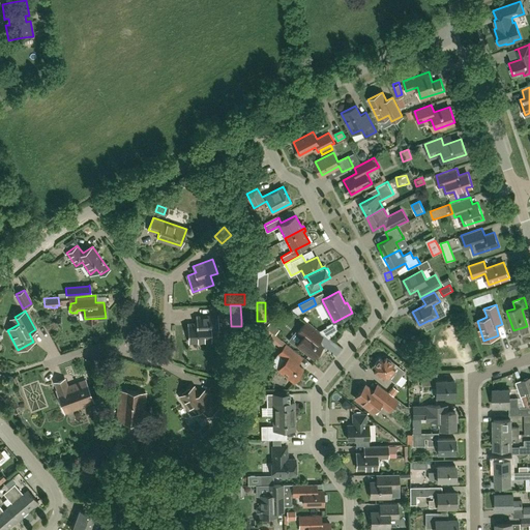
[(291,321),(294,314),(287,311),(284,318),(291,321)]
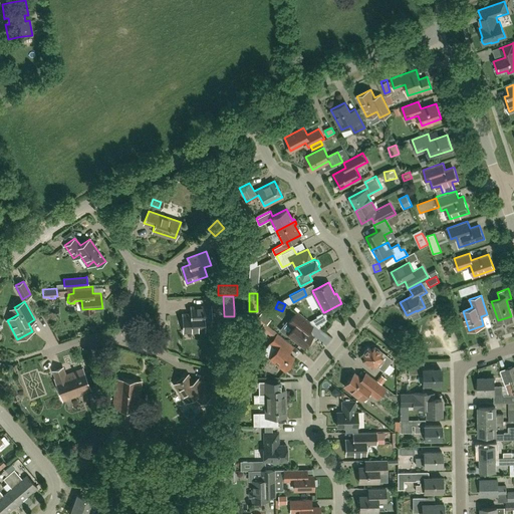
[(204,330),(204,320),(211,320),(210,305),(191,306),(191,313),(183,313),(183,331),(204,330)]
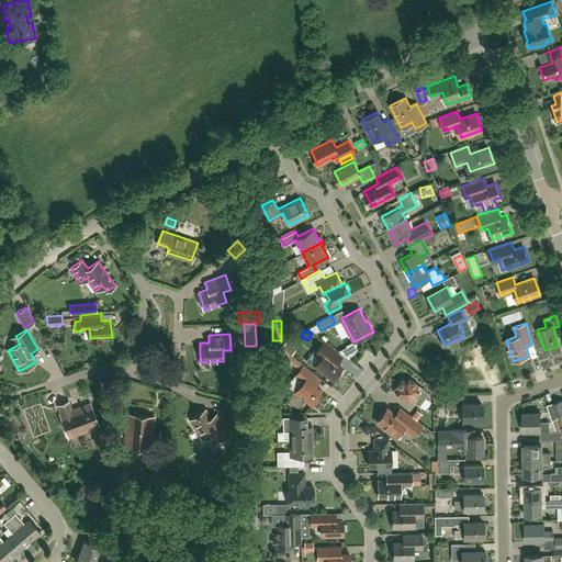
[(289,352),(293,347),(287,341),(282,347),(289,352)]
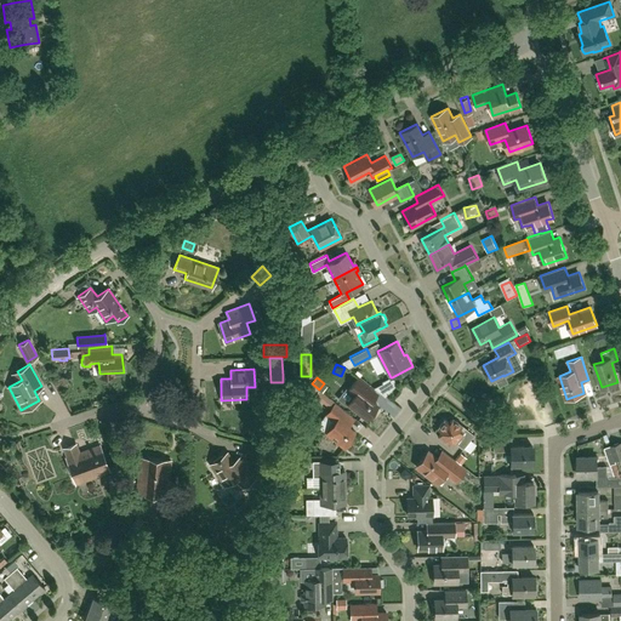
[(381,382),(382,383),(374,388),(385,397),(396,385),(392,377),(391,377),(381,382)]
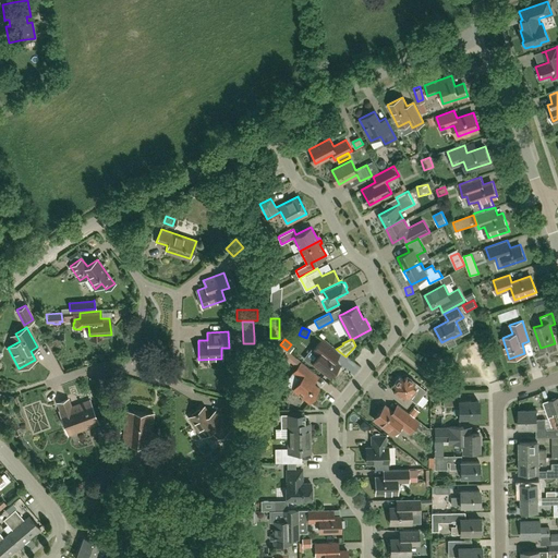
[(339,364),(336,361),(340,355),(322,340),(313,351),(318,355),(313,362),(330,376),(339,364)]
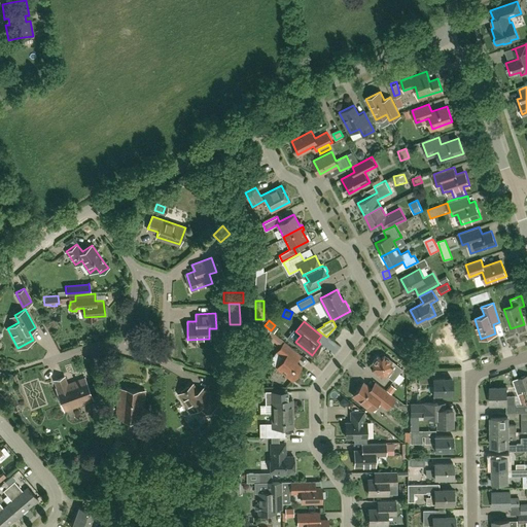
[(280,345),(284,339),(272,330),(268,337),(280,345)]
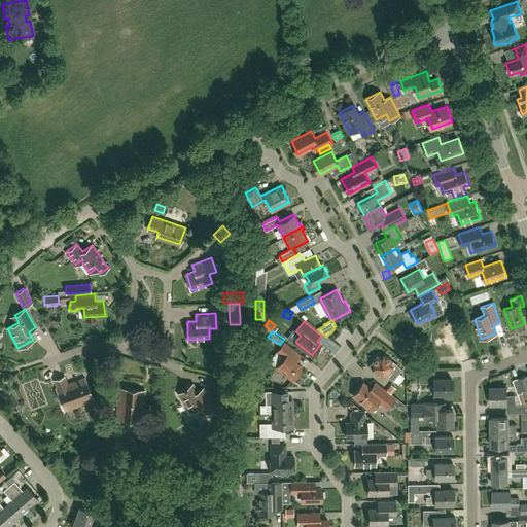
[(296,370),(301,364),(289,355),(294,350),(284,342),(276,352),(284,358),(277,366),(292,379),(299,371),(296,370)]
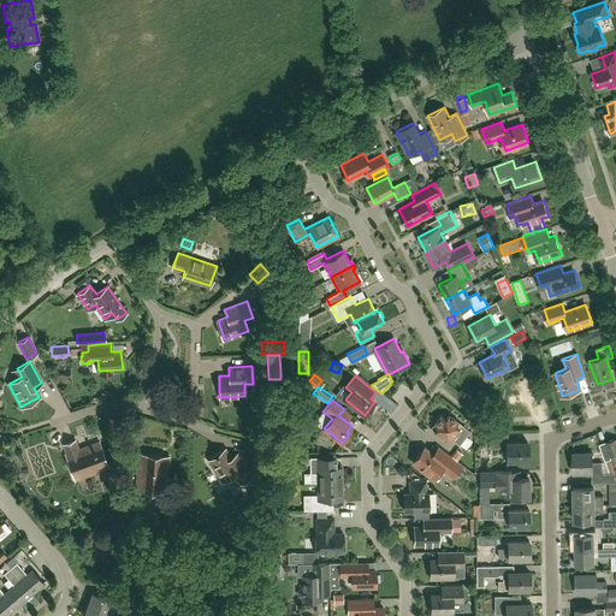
[(460,445),(471,431),(449,414),(445,419),(442,415),(433,425),(438,428),(434,433),(444,440),(448,436),(460,445)]
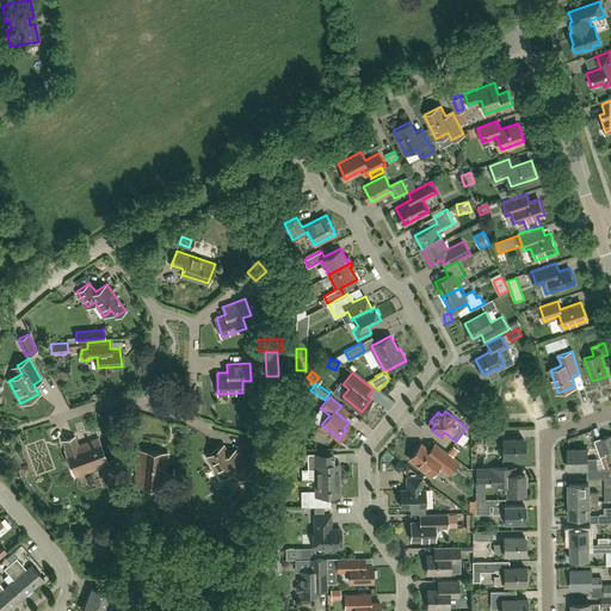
[(503,457),(524,456),(523,438),(503,438),(503,431),(485,431),(485,444),(503,444),(503,457)]
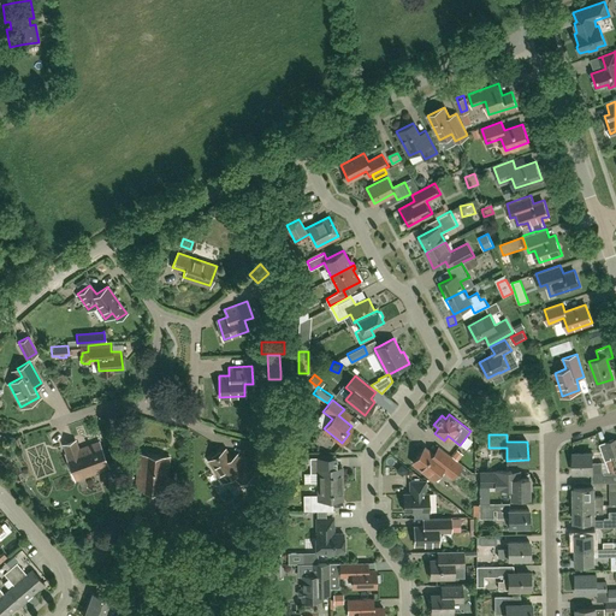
[(604,457),(610,456),(615,452),(615,437),(599,443),(604,457)]
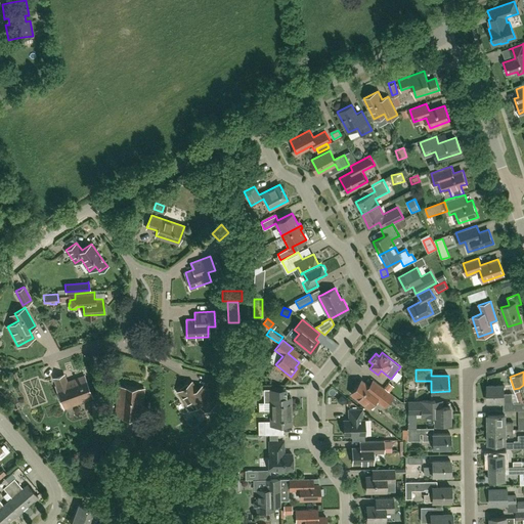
[(63,407),(92,397),(84,376),(67,382),(63,374),(54,377),(57,385),(55,386),(63,407)]
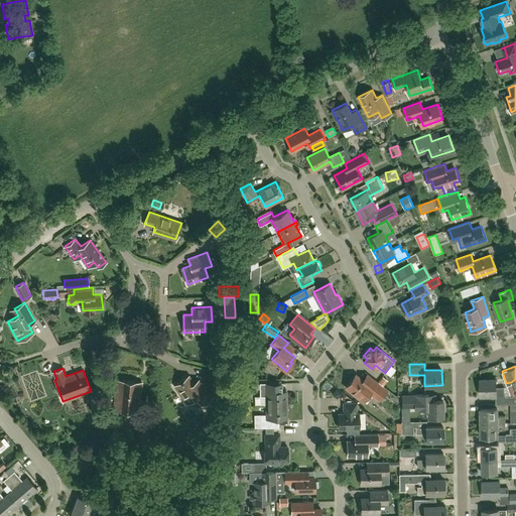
[(367,374),(362,380),(355,375),(346,387),(363,401),(370,393),(379,400),(387,390),(367,374)]
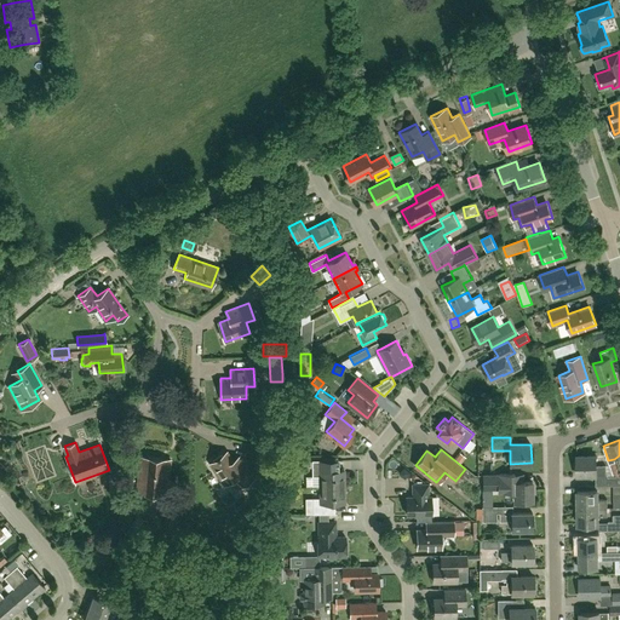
[(254,476),(244,461),(240,455),(233,460),(227,451),(211,461),(225,483),(236,476),(242,484),(254,476)]
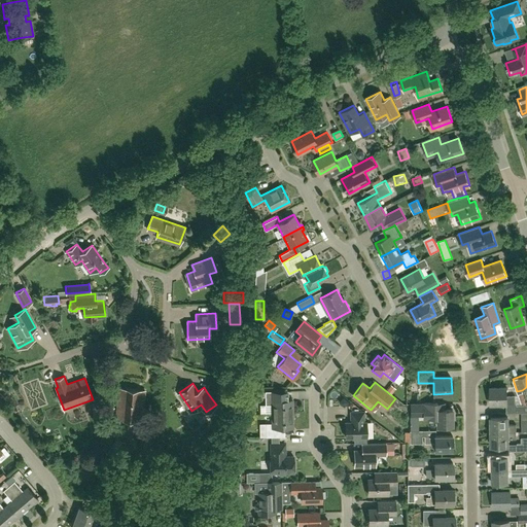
[(519,394),(515,394),(506,395),(506,387),(490,388),(491,405),(506,403),(506,402),(515,402),(522,402),(519,394)]
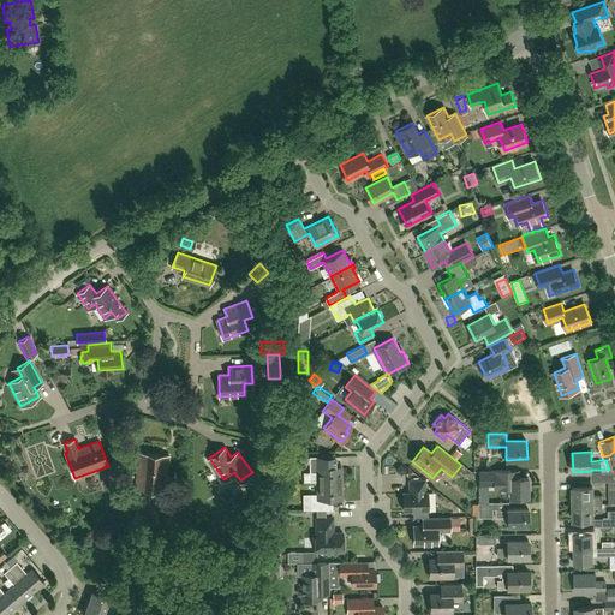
[(166,491),(168,455),(139,453),(137,489),(166,491)]
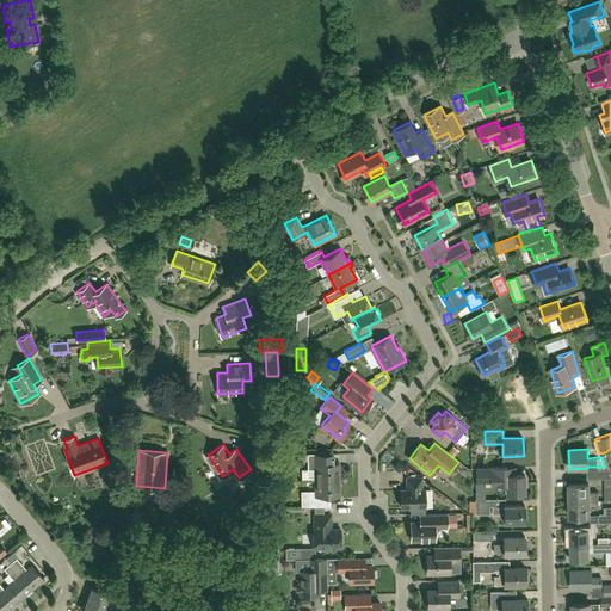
[(315,479),(340,479),(339,463),(323,463),(323,452),(308,452),(308,468),(315,468),(315,479)]
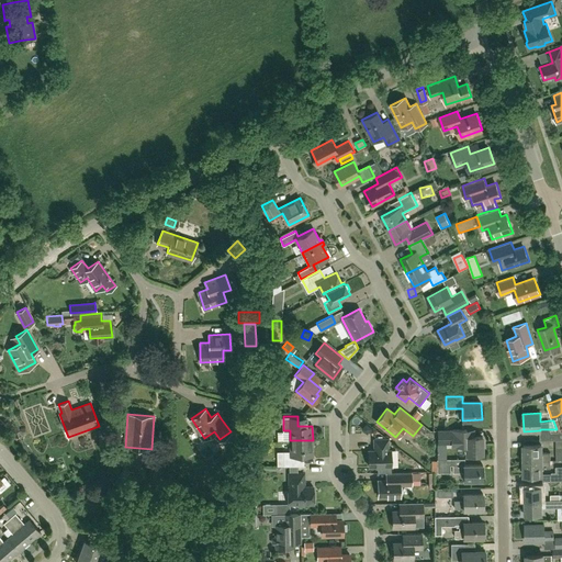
[(458,444),(458,437),(458,429),(437,430),(438,444),(458,444)]
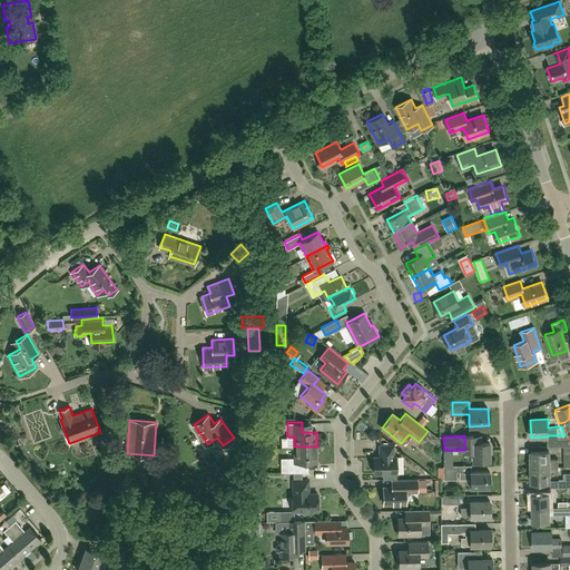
[(464,435),(464,443),(464,450),(464,451),(472,451),(473,460),(489,460),(489,442),(482,442),(472,442),(472,435),(464,435)]
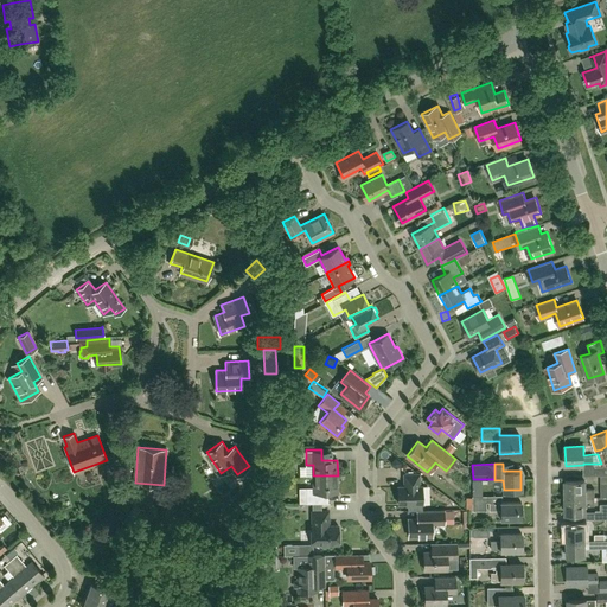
[(601,474),(606,474),(606,465),(595,466),(594,474),(601,474)]
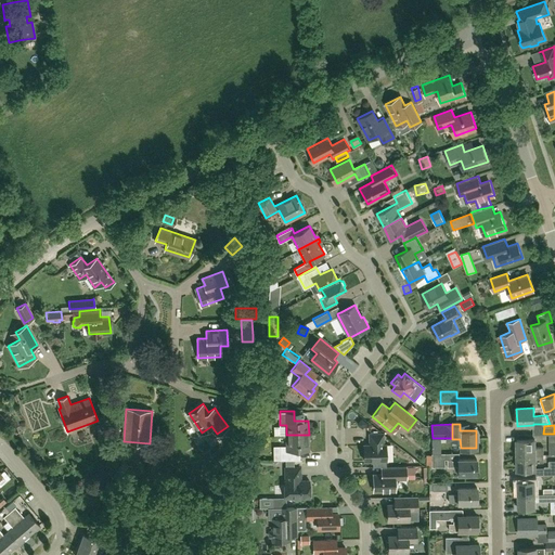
[(106,442),(106,429),(98,429),(98,442),(106,442)]
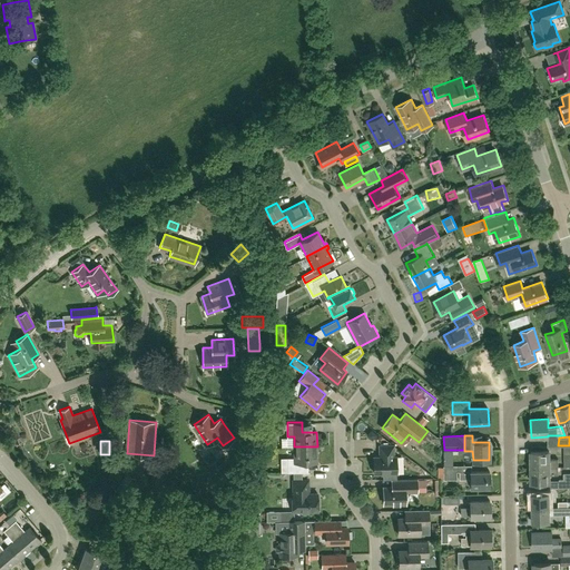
[(394,455),(393,445),(380,445),(380,457),(374,457),(374,472),(396,472),(396,455),(394,455)]
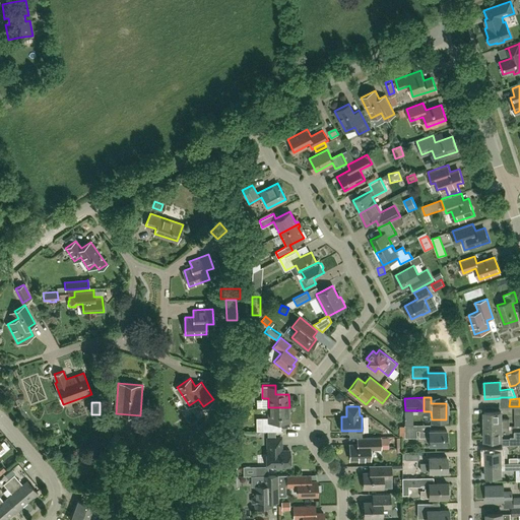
[(275,421),(289,421),(289,407),(268,407),(269,417),(262,417),(263,431),(275,430),(275,421)]
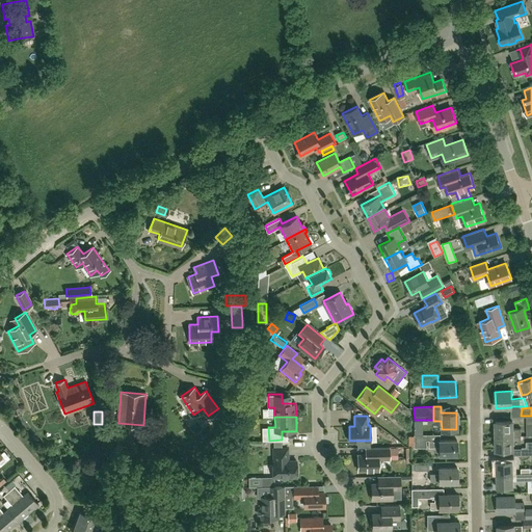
[(496,436),(522,435),(522,428),(512,428),(512,421),(496,421),(496,436)]
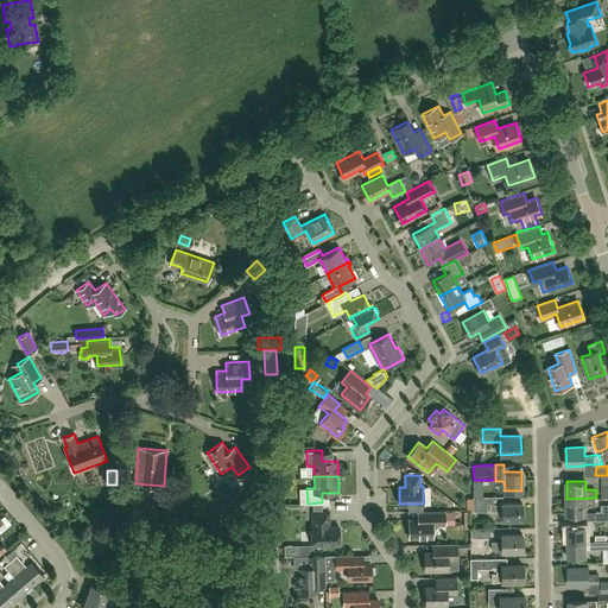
[(179,493),(162,493),(163,524),(175,524),(175,518),(179,518),(179,493)]
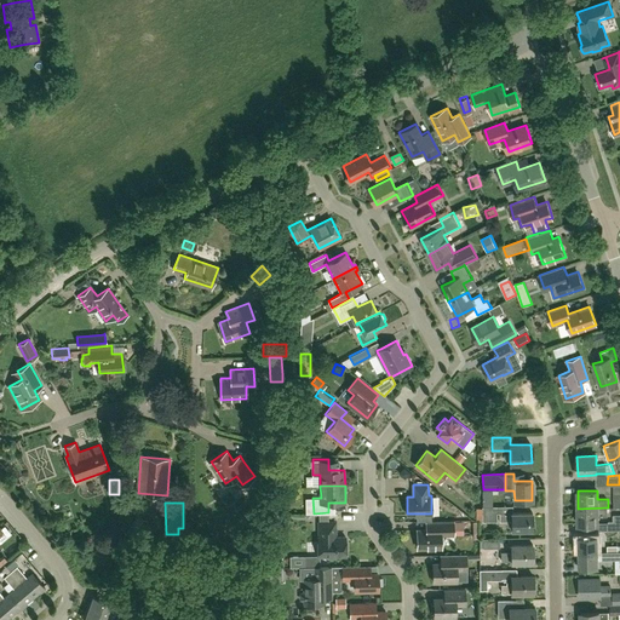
[(497,521),(497,512),(497,506),(482,506),(482,521),(497,521)]
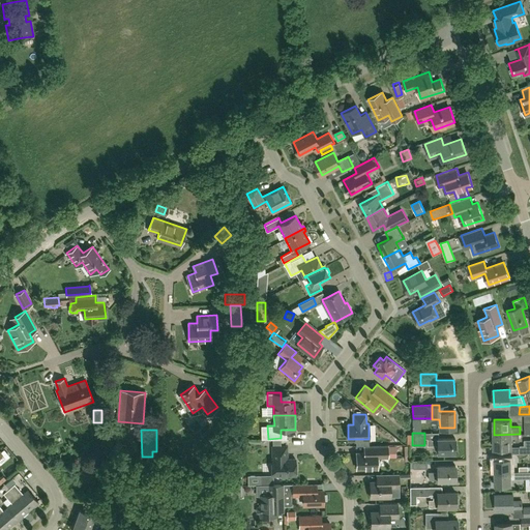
[(494,448),(508,448),(511,448),(511,441),(520,441),(520,434),(494,435),(494,448)]
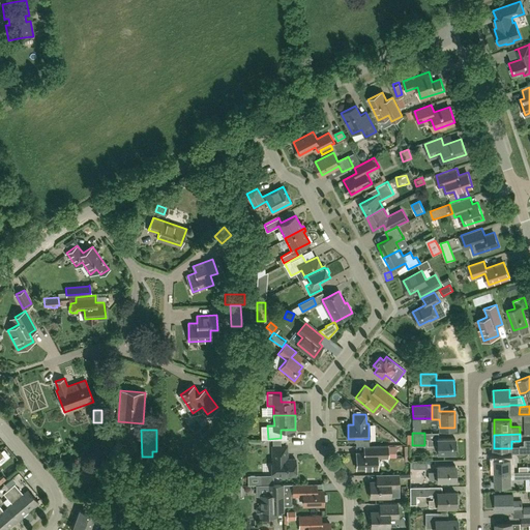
[(454,438),(438,438),(427,438),(427,446),(437,446),(437,453),(455,453),(454,438)]
